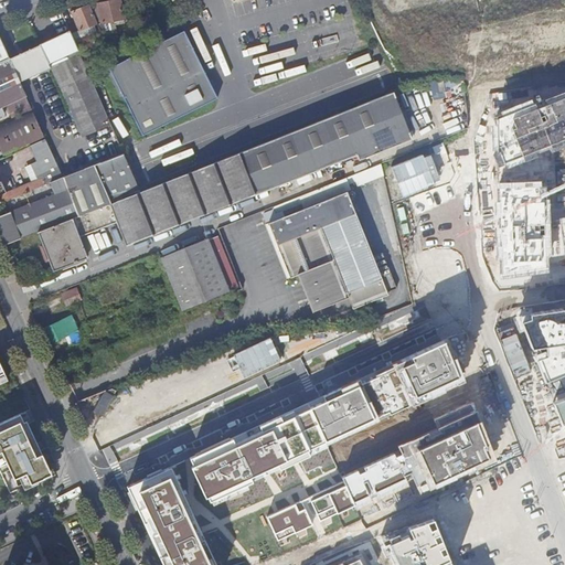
[(115,0),(89,6),(97,23),(102,22),(102,23),(110,21),(112,24),(114,23),(114,24),(124,22),(118,0),(115,0)]
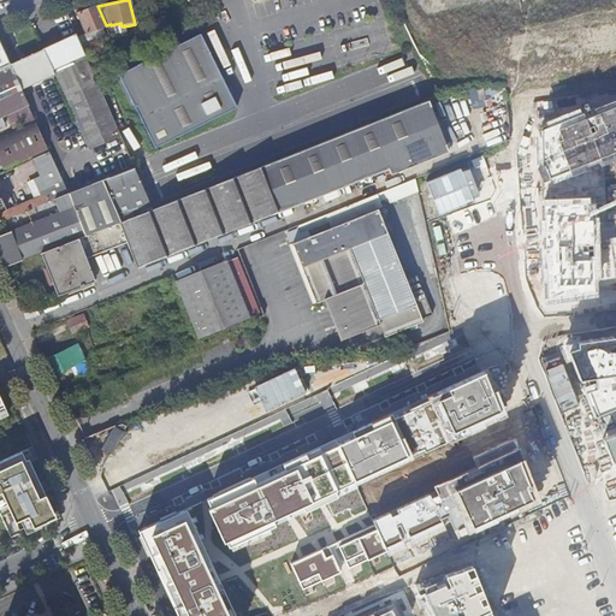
[(105,37),(110,35),(106,25),(98,6),(96,5),(78,13),(83,24),(84,27),(81,28),(83,31),(86,30),(87,34),(101,27),(105,37)]
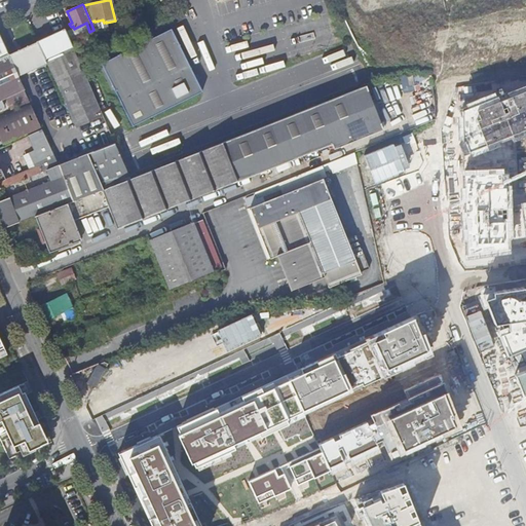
[(158,4),(152,7),(159,24),(164,21),(158,4)]
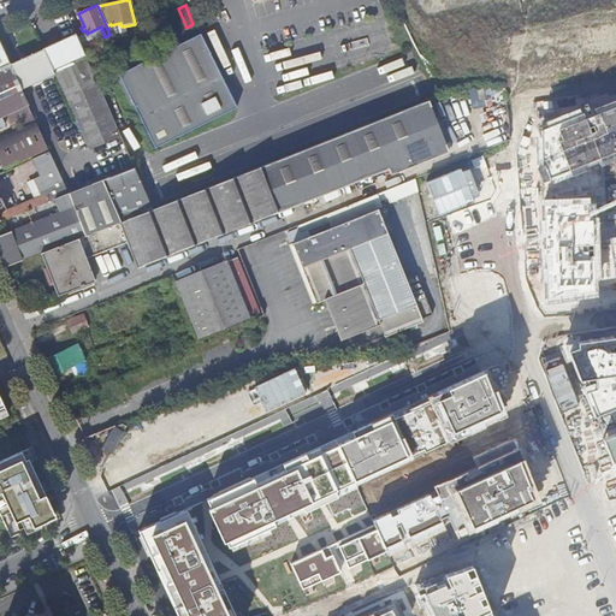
[(76,33),(43,48),(45,51),(61,89),(89,149),(120,135),(107,104),(93,72),(76,33)]
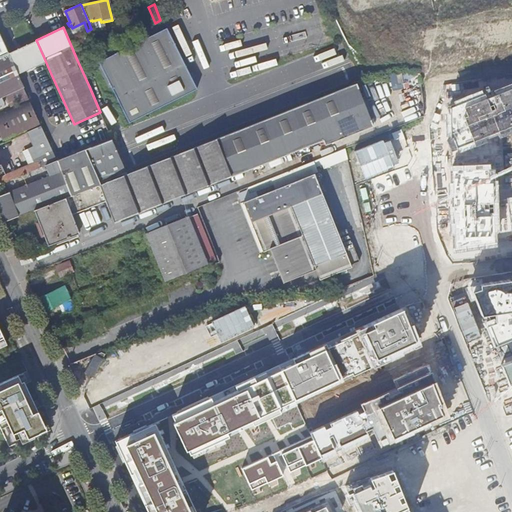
[(166,28),(99,62),(130,123),(198,89),(166,28)]
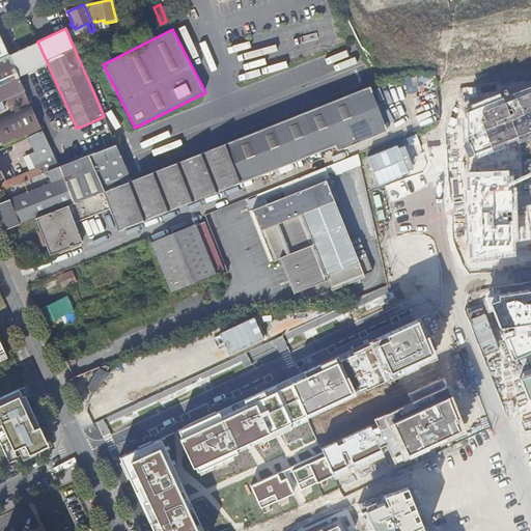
[(36,42),(8,54),(20,77),(47,64),(36,42)]
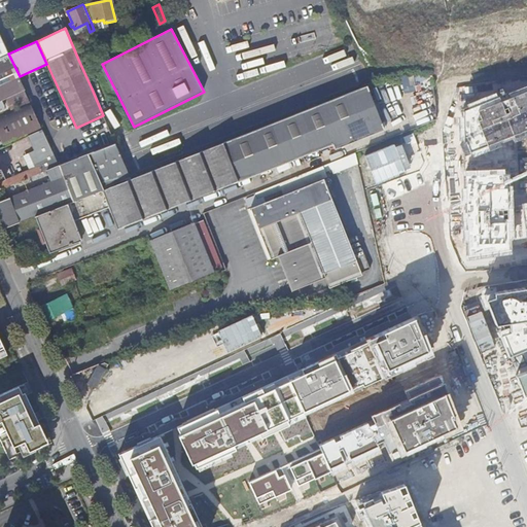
[(24,90),(7,55),(0,58),(0,107),(3,106),(1,100),(5,98),(20,92),(24,90)]
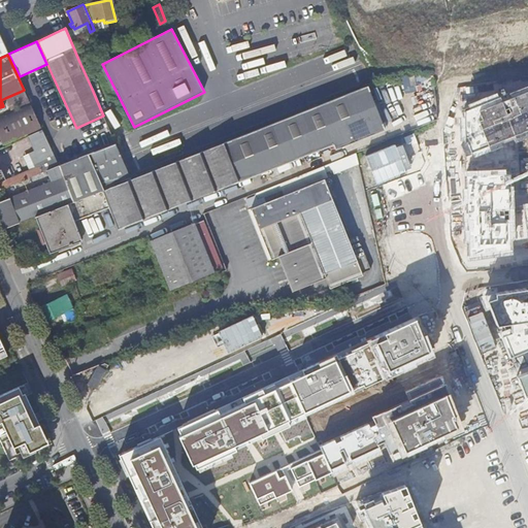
[(384,131),(366,88),(224,143),(238,183),(333,144),(335,150),(384,131)]
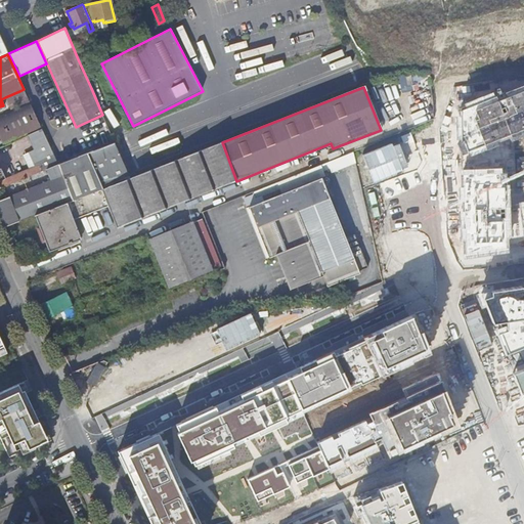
[(19,91),(5,97),(9,107),(24,100),(19,91)]
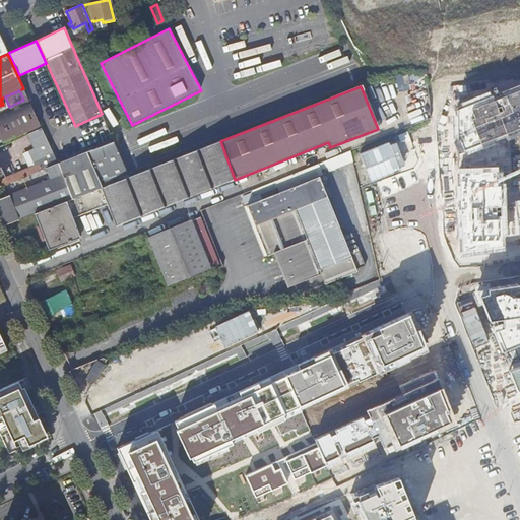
[(28,100),(0,113),(0,137),(3,144),(41,127),(28,100)]
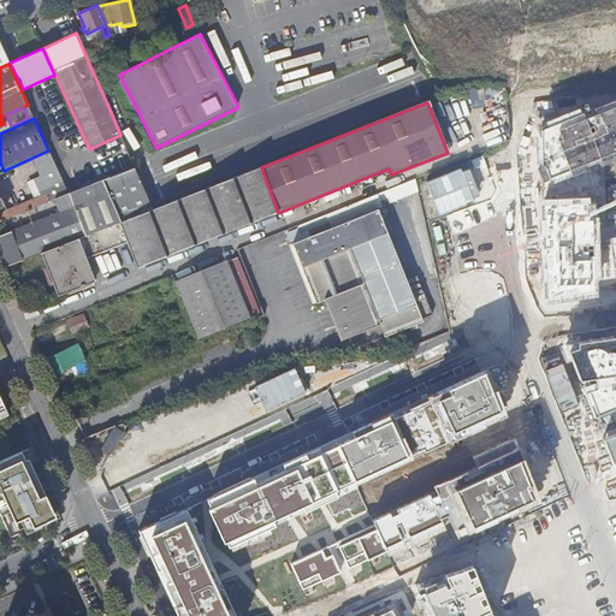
[(49,152),(33,159),(52,200),(54,199),(69,194),(49,152)]
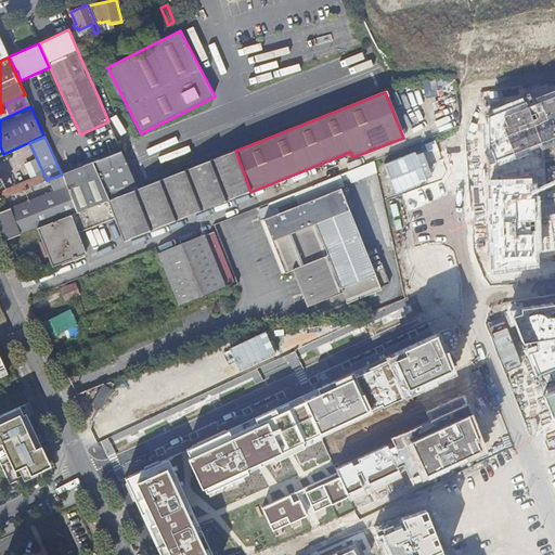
[(121,150),(92,162),(110,199),(138,189),(130,169),(121,150)]
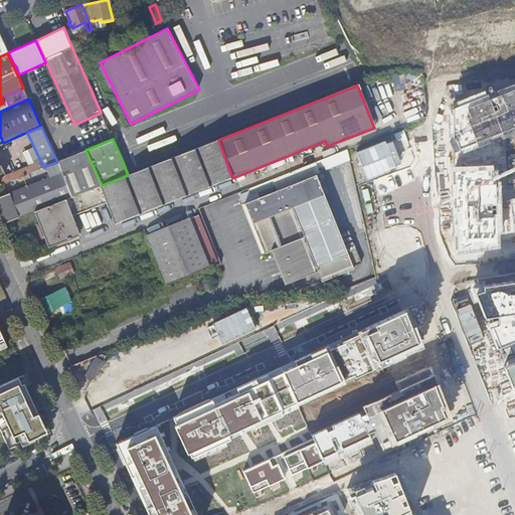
[(102,185),(73,196),(35,213),(49,249),(55,246),(56,248),(79,238),(78,237),(80,236),(72,213),(105,199),(115,224),(232,178),(218,140),(128,175),(102,185)]
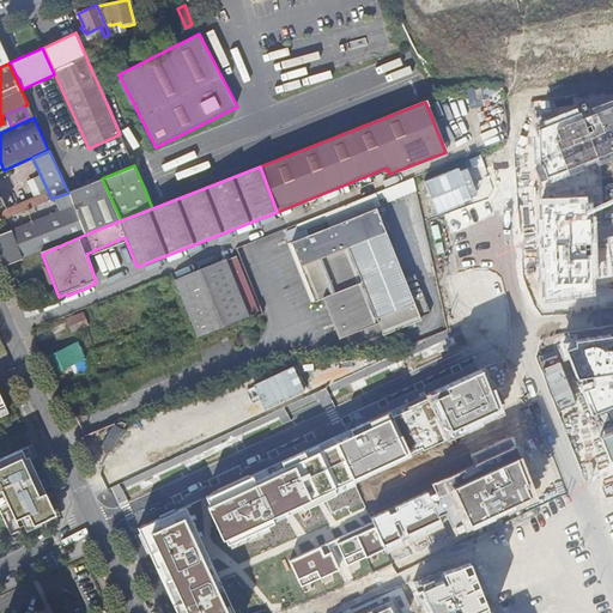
[(102,178),(68,193),(87,234),(121,220),(102,178)]
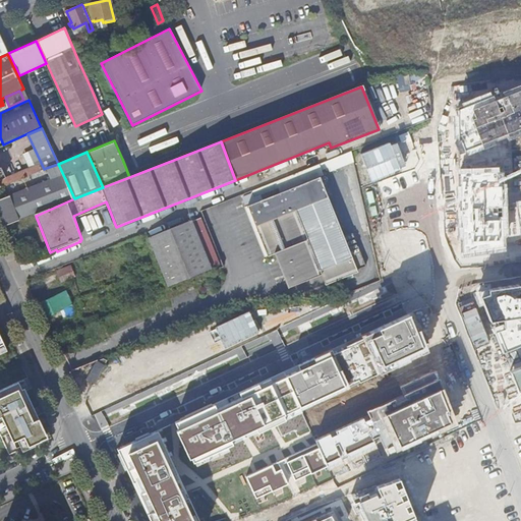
[(353,152),(328,159),(331,168),(356,161),(353,152)]
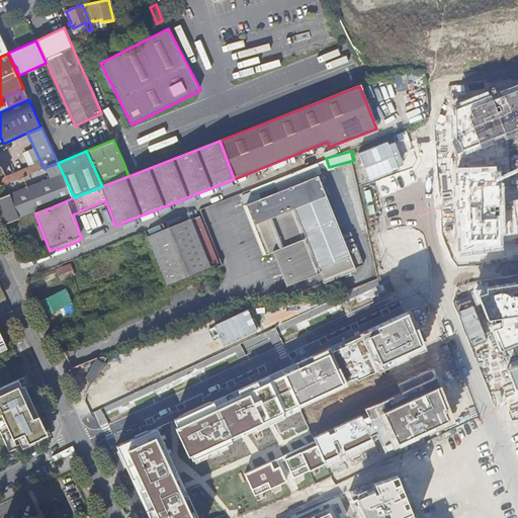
[(74,197),(58,163),(46,167),(51,178),(34,184),(33,180),(26,183),(27,187),(0,196),(0,222),(1,226),(74,197)]
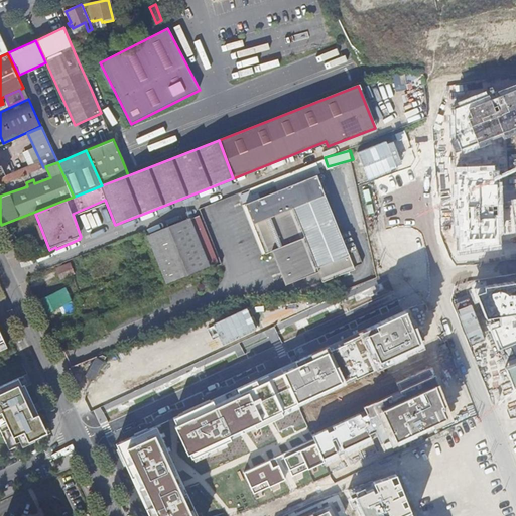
[(4,177),(6,183),(41,168),(38,162),(4,177)]
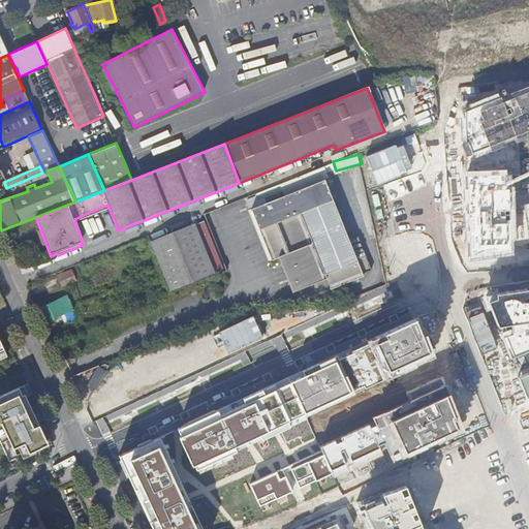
[(303,182),(328,175),(325,168),(281,181),(285,192),(304,187),(303,182)]
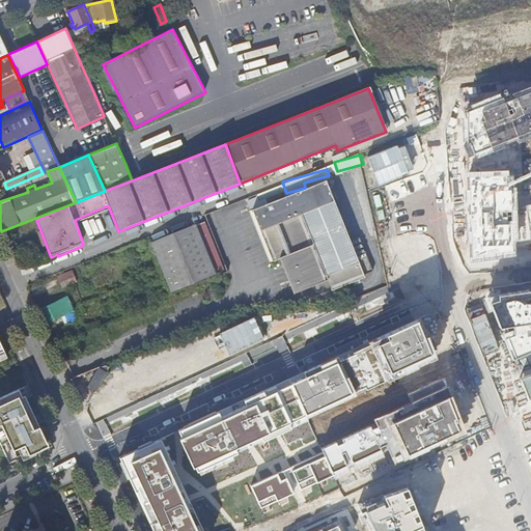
[(366,277),(327,180),(253,210),(274,260),(281,258),(286,255),(289,261),(283,263),(295,292),(329,279),(333,289),(366,277)]
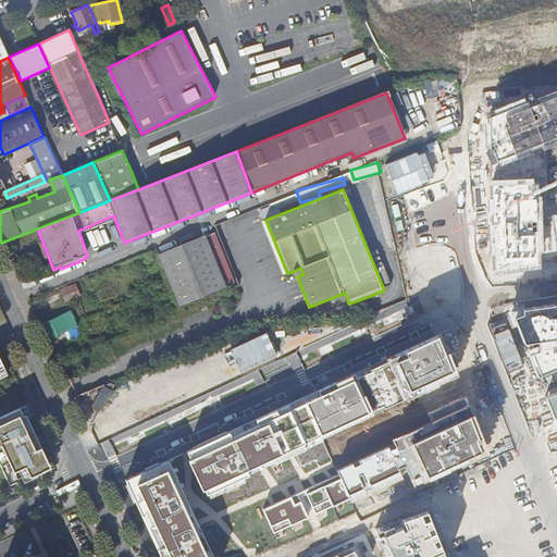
[(263,218),(275,214),(274,206),(261,208),(263,218)]
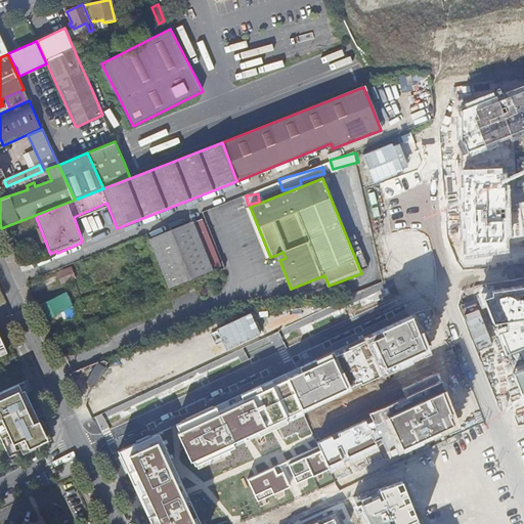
[(194,222),(148,241),(169,291),(215,272),(194,222)]
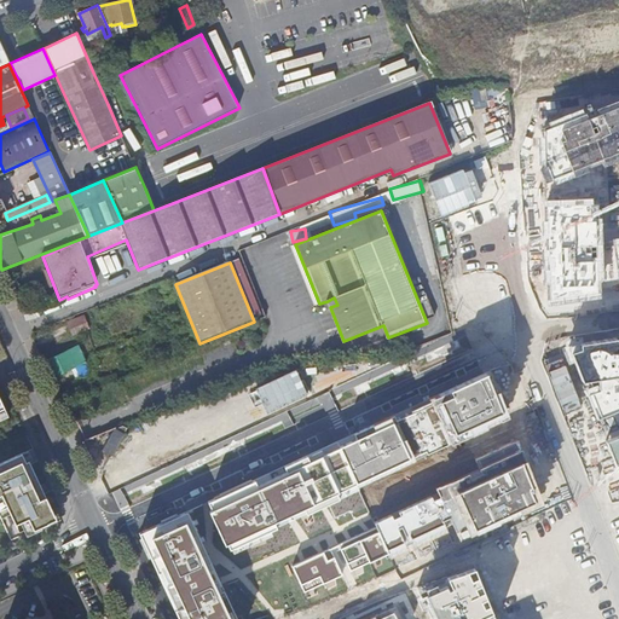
[(67,324),(73,337),(91,330),(85,317),(67,324)]
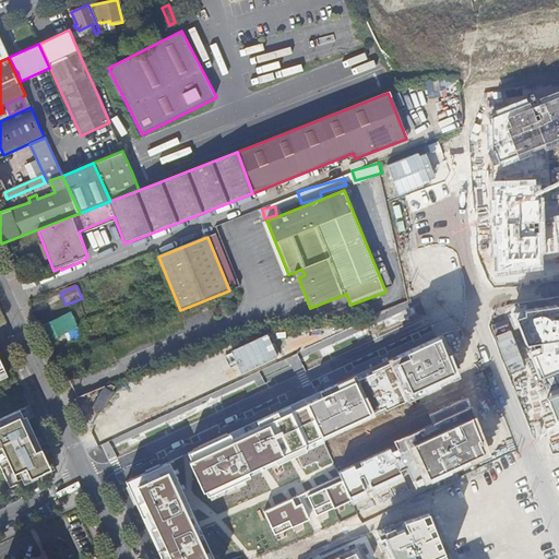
[(82,336),(71,313),(44,326),(50,341),(66,333),(70,342),(82,336)]
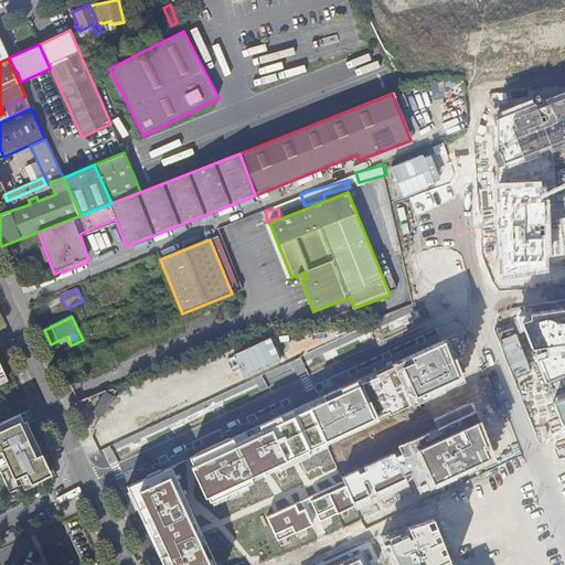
[(210,501),(461,377),(444,341),(192,465),(210,501)]
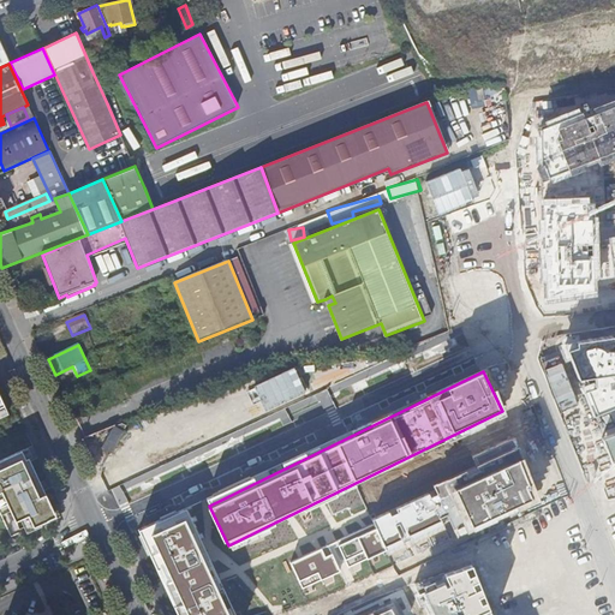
[(252,406),(171,440),(179,461),(262,428),(252,406)]
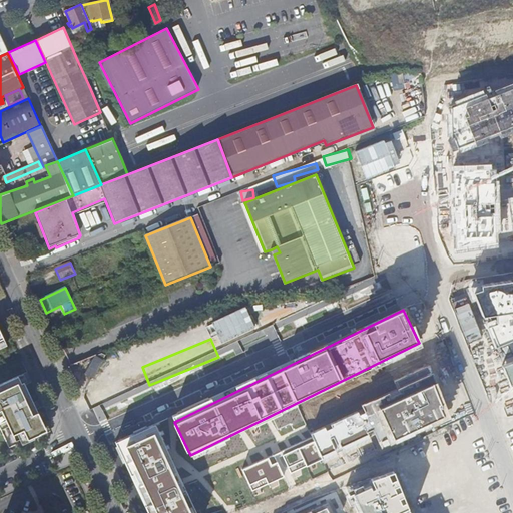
[(97,377),(105,356),(96,352),(87,373),(97,377)]
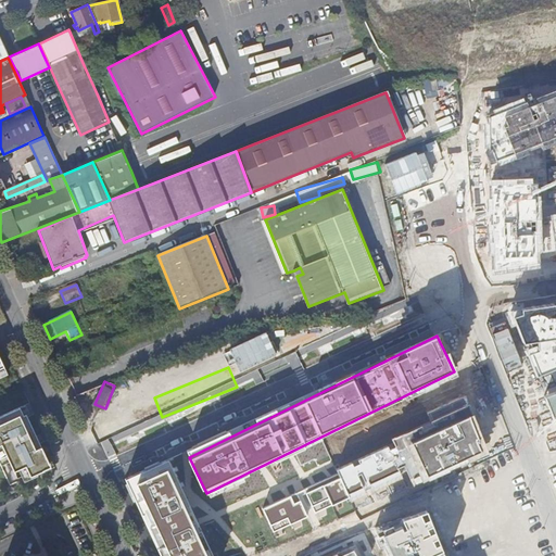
[(555,390),(544,395),(555,427),(555,390)]
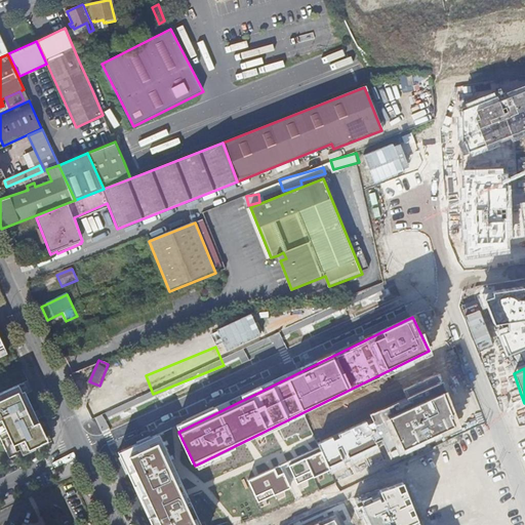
[(318,443),(322,450),(289,465),(298,484),(330,470),(378,448),(375,441),(380,438),(391,459),(461,428),(438,373),(403,389),(406,397),(369,413),(373,421),(368,423),(367,421),(318,443)]
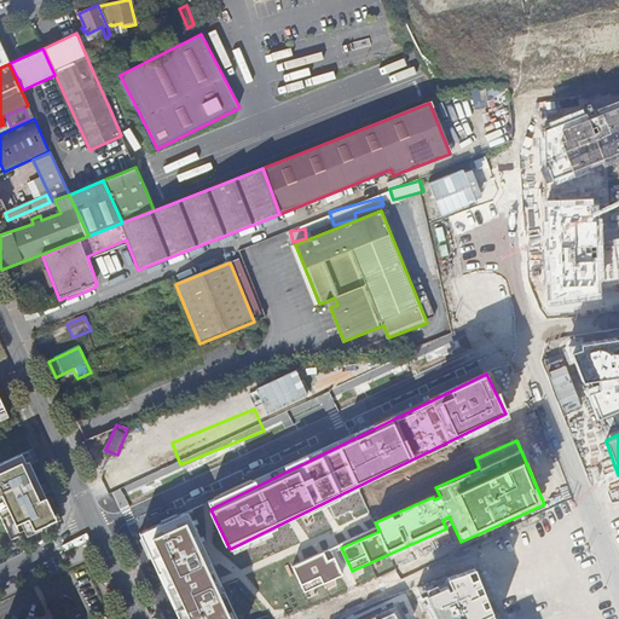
[(0,510),(7,507),(17,528),(30,521),(34,530),(57,520),(29,461),(27,463),(23,455),(0,464),(0,510)]
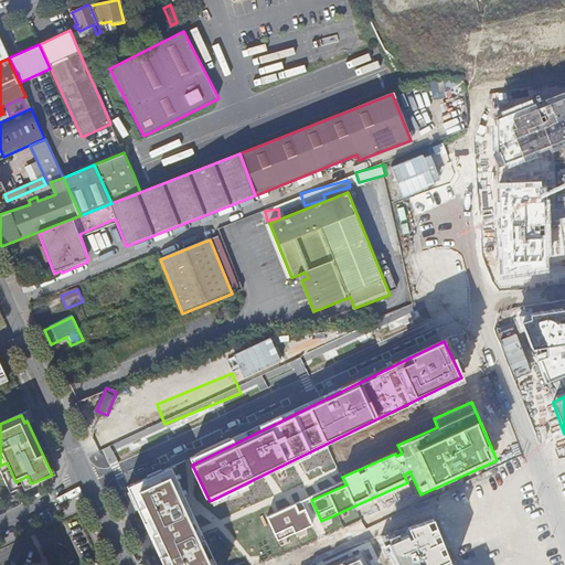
[(216,564),(171,466),(127,487),(162,564),(216,564)]
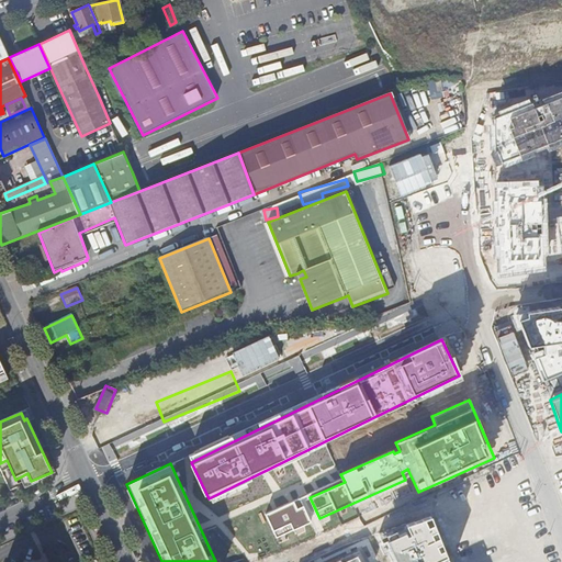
[(508,506),(476,516),(470,496),(439,506),(451,544),(514,525),(508,506)]
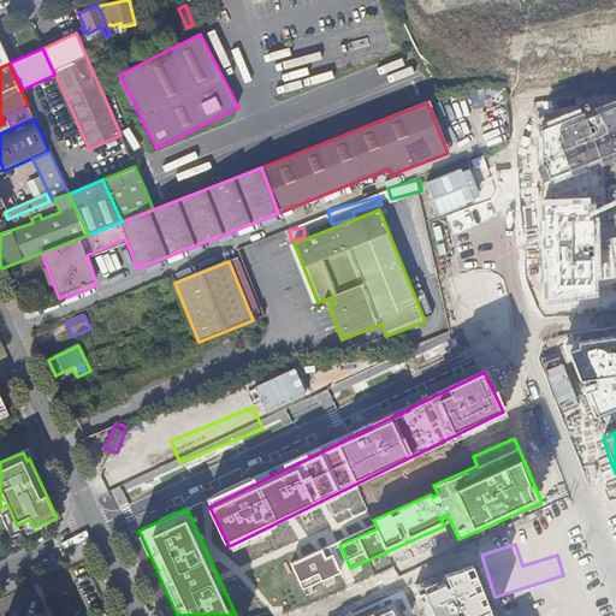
[(291,563),(303,590),(341,573),(329,546),(291,563)]
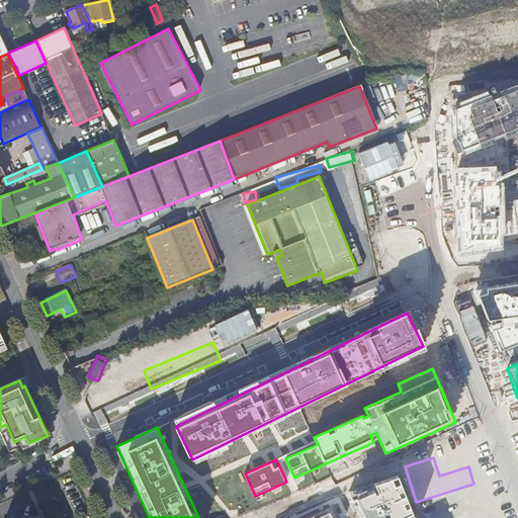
[(413,517),(396,473),(351,492),(353,497),(348,499),(352,509),(357,508),(360,517),(413,517)]
